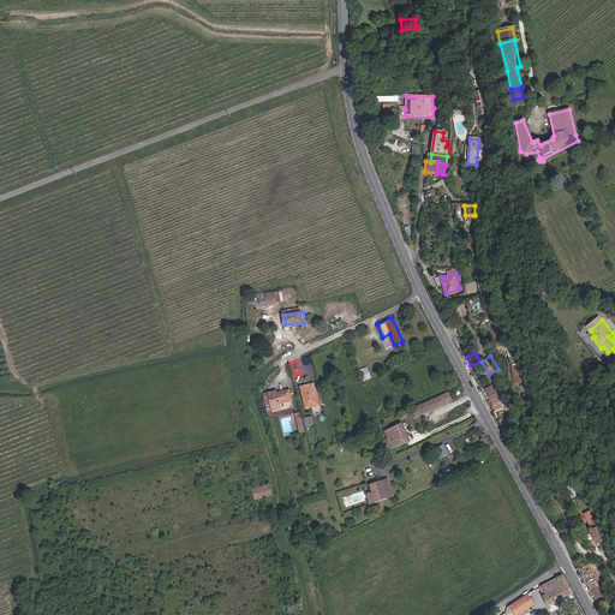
[(519,364),(519,362),(509,365),(511,374),(514,386),(524,381),(519,364)]
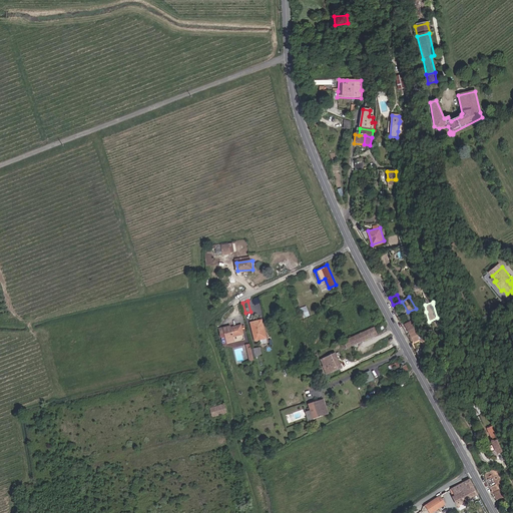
[(308,306),(300,308),(302,317),(310,316),(308,306)]
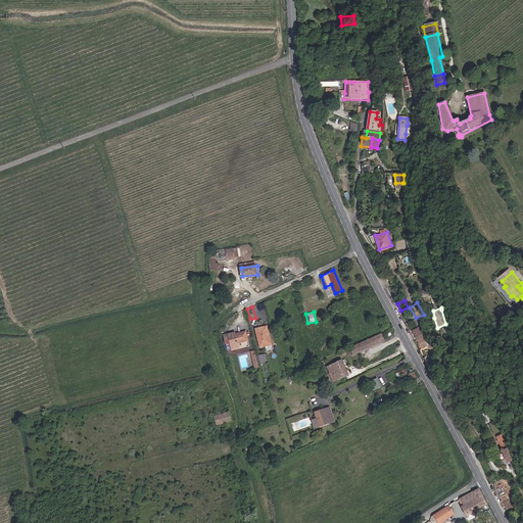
[(378,322),(382,329),(387,326),(383,319),(378,322)]
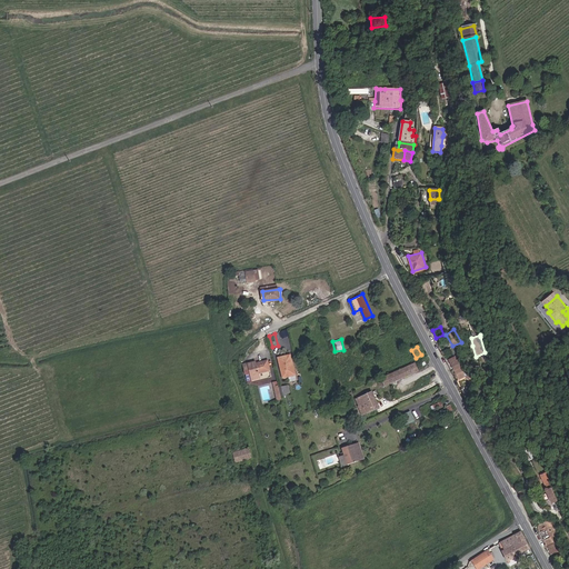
[(285,355),(290,375),(296,373),(290,353),(285,355)]
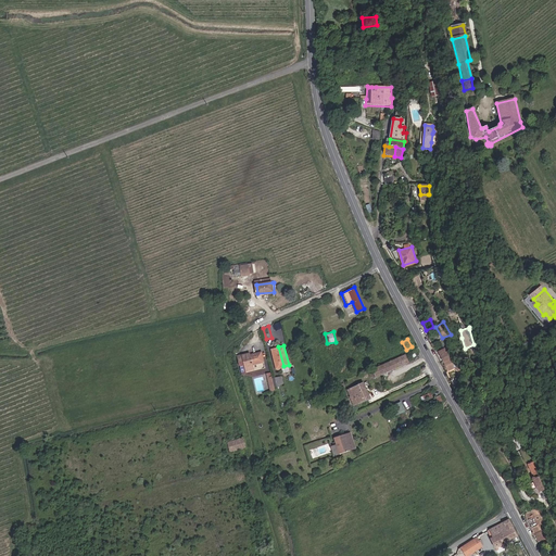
[(276,368),(283,366),(278,346),(272,349),(276,368)]
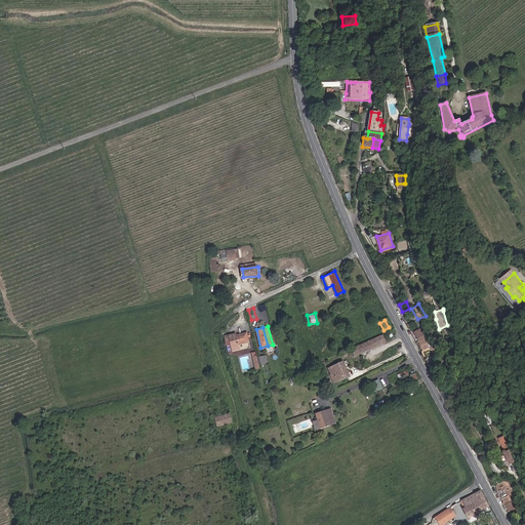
[(413,332),(418,342),(427,337),(423,331),(420,332),(418,330),(413,332)]
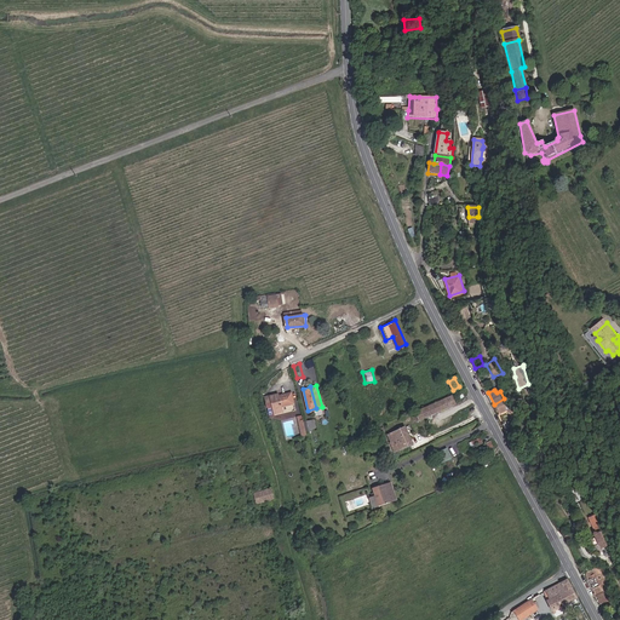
[(294,402),(291,391),(277,395),(277,394),(269,396),(274,414),(282,412),(281,406),(294,402)]
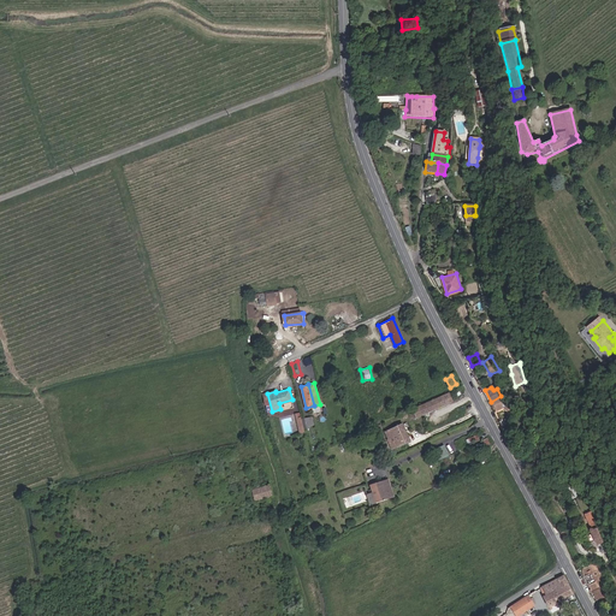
[(452,400),(449,392),(414,409),(419,420),(443,408),(442,406),(452,400)]
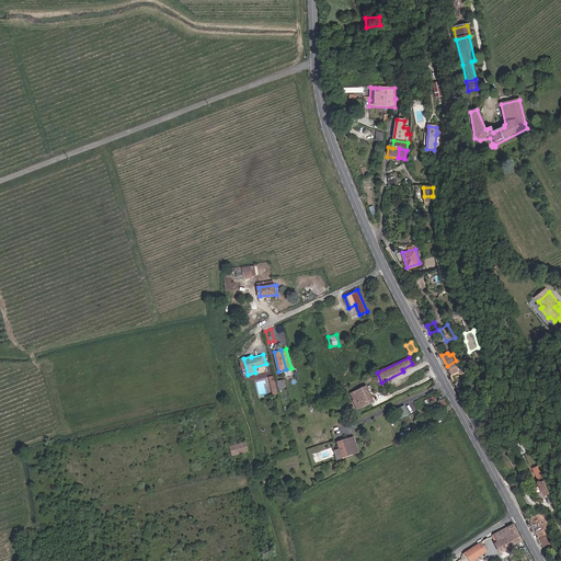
[(461,368),(456,361),(447,366),(451,374),(457,371),(462,377),(465,373),(462,368),(461,368)]
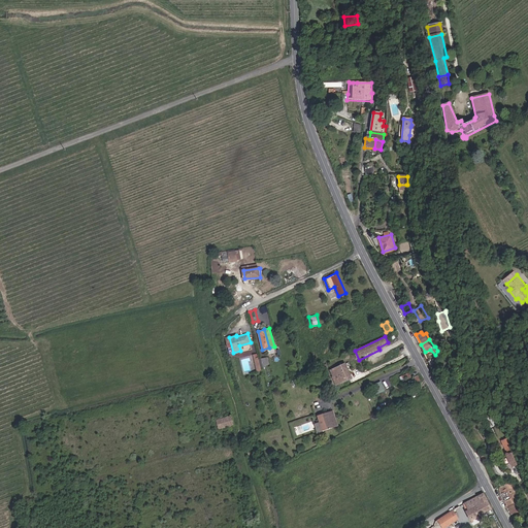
[(267,356),(261,358),(263,366),(269,365),(267,356)]
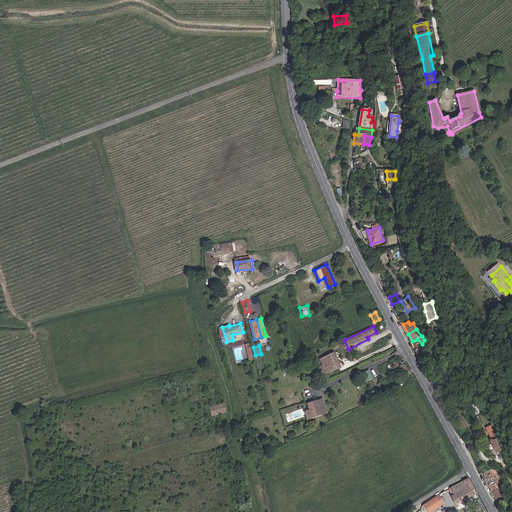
[(328,370),(342,364),(336,350),(323,356),(328,370)]
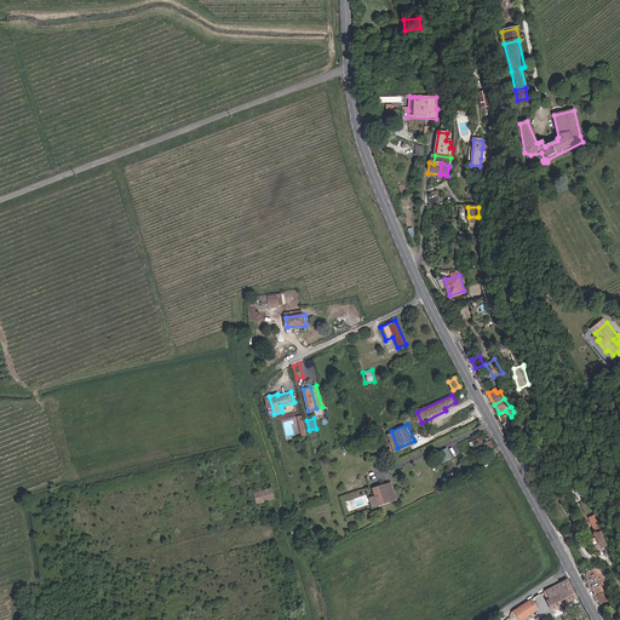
[(474,448),(482,445),(480,438),(471,442),(474,448)]
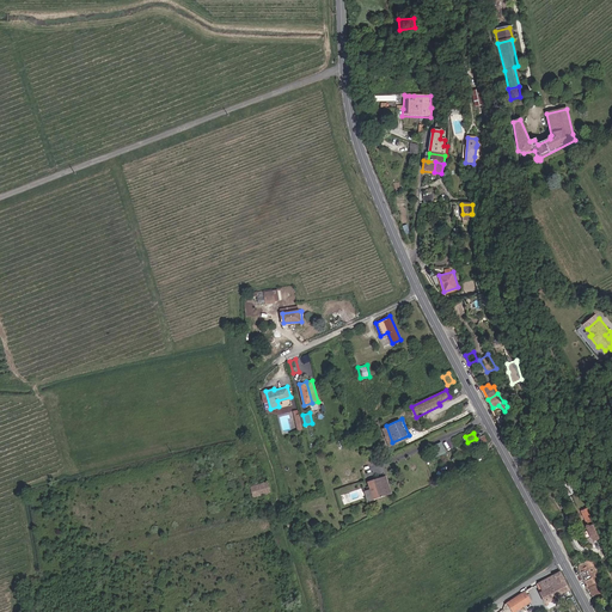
[(367,478),(372,497),(385,494),(379,475),(367,478)]
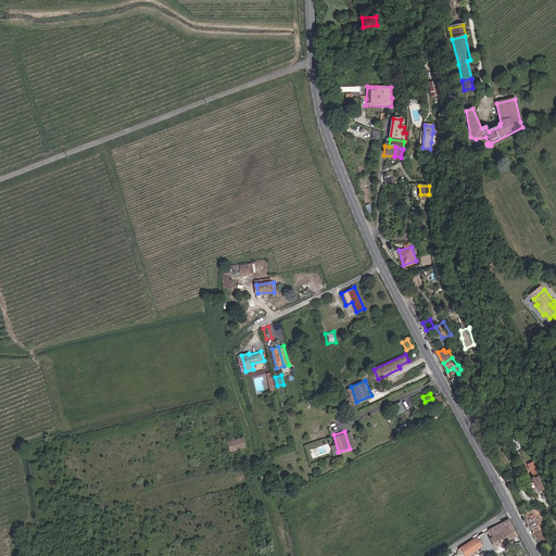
[(229,453),(247,449),(243,437),(226,442),(229,453)]
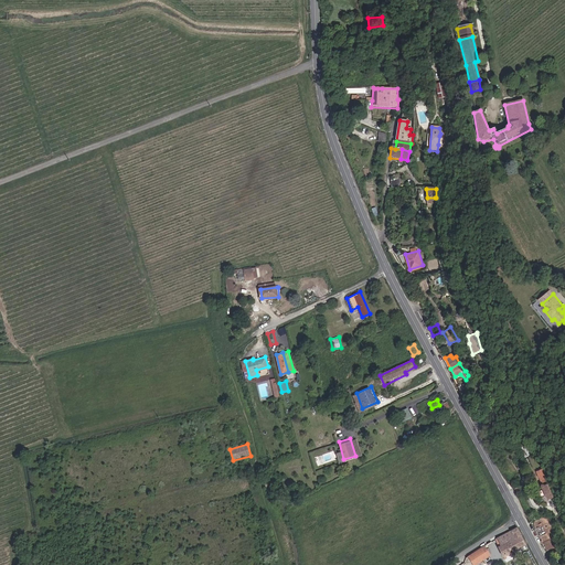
[(547,500),(553,498),(551,492),(547,482),(542,469),(535,471),(542,484),(540,486),(539,487),(540,487),(540,488),(541,489),(542,489),(547,500)]
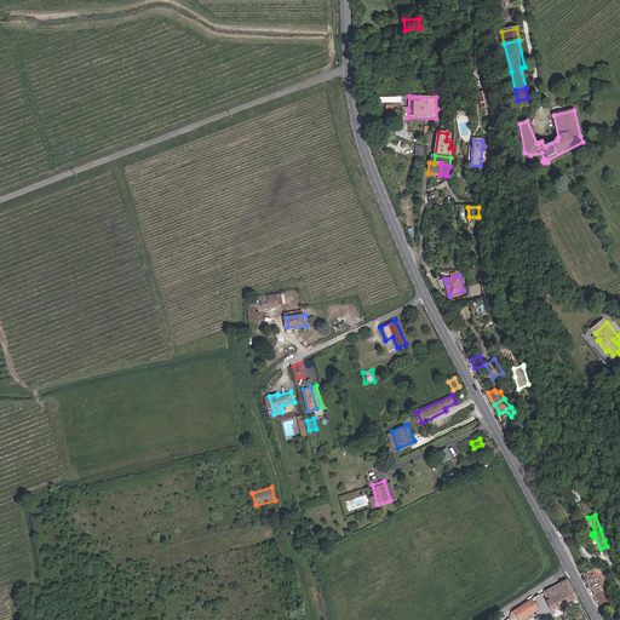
[(585,573),(600,604),(610,600),(607,591),(612,585),(607,570),(593,569),(585,573)]
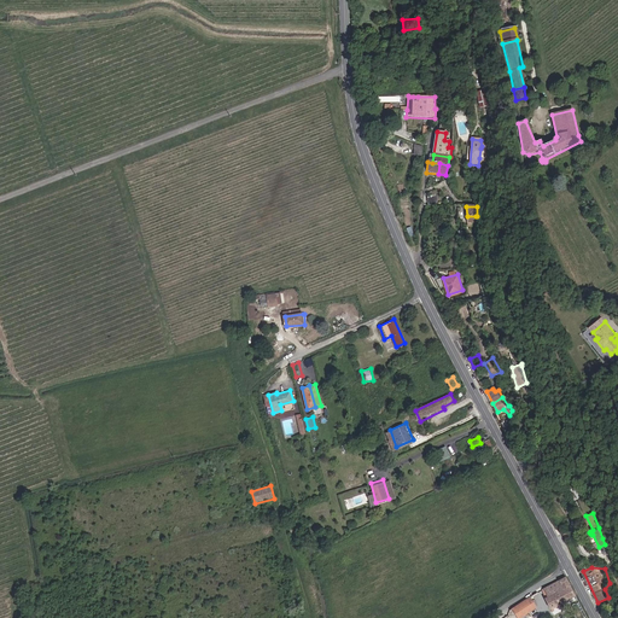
[(573,598),(564,579),(542,590),(546,599),(543,600),(549,610),(573,598)]
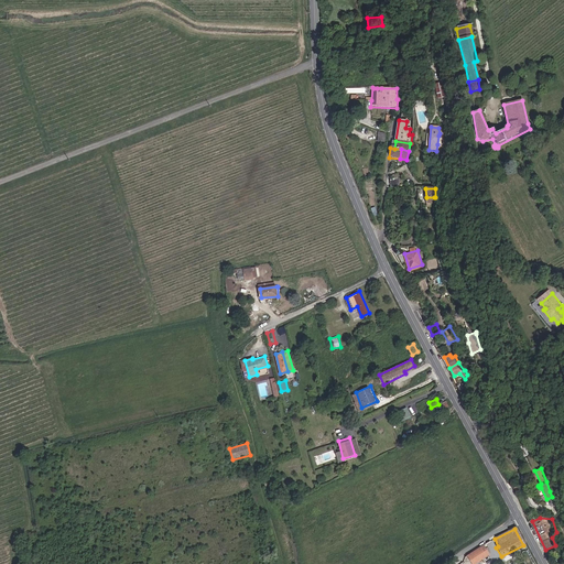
[(485,544),(469,555),(475,563),(491,553),(485,544)]
